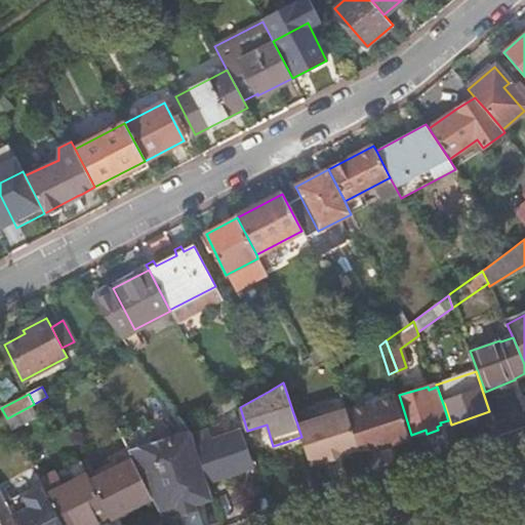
[(346,409),(359,448),(360,450),(376,445),(392,441),(393,445),(410,440),(396,395),(346,409)]
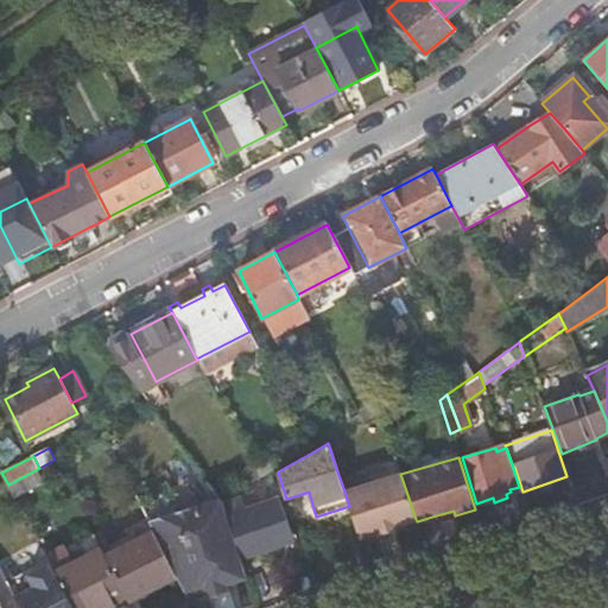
[(350,512),(359,538),(378,532),(378,536),(398,529),(397,526),(416,519),(400,474),(400,472),(371,485),(368,480),(343,488),(349,506),(350,512)]
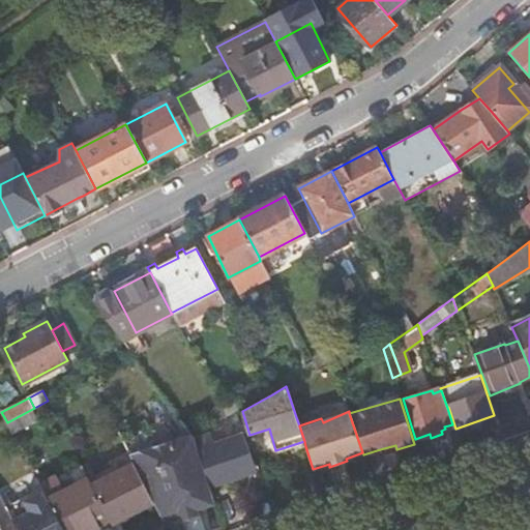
[(211,433),(194,438),(199,452),(206,476),(224,471),(227,481),(244,476),(242,469),(240,464),(253,460),(244,434),(215,444),(211,433)]
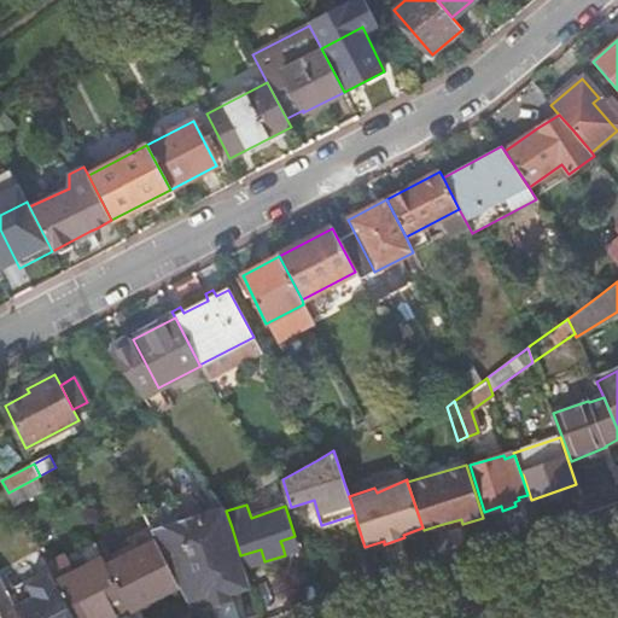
[(152,534),(153,537),(156,542),(179,586),(191,610),(208,604),(210,610),(233,601),(232,595),(251,588),(242,560),(240,555),(232,528),(226,511),(223,506),(200,517),(152,534)]
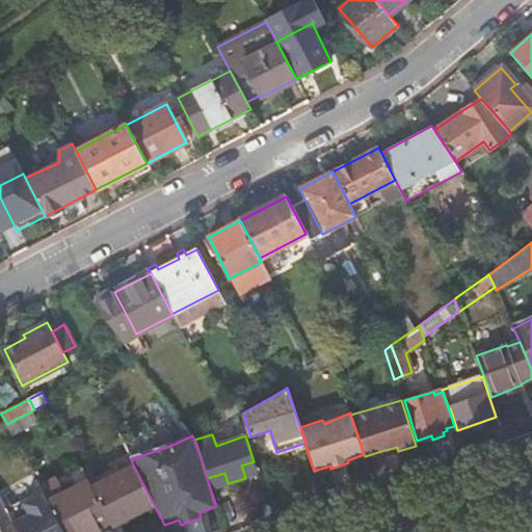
[(278,456),(307,448),(306,443),(276,452),(278,456)]
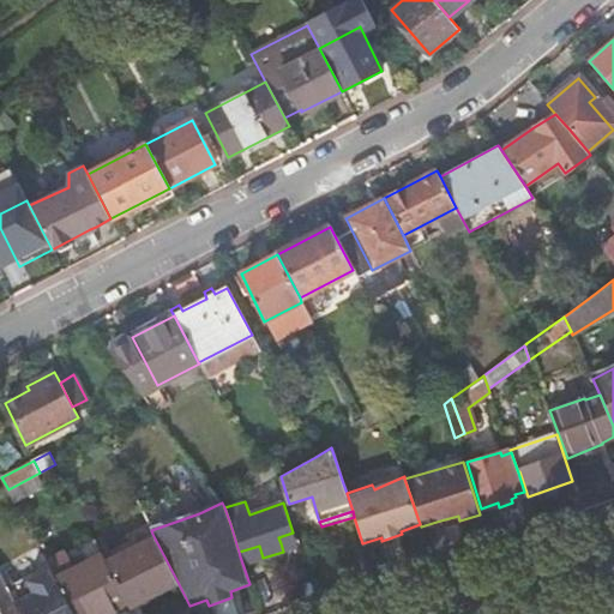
[(443,527),(459,521),(458,516),(440,521),(443,527)]
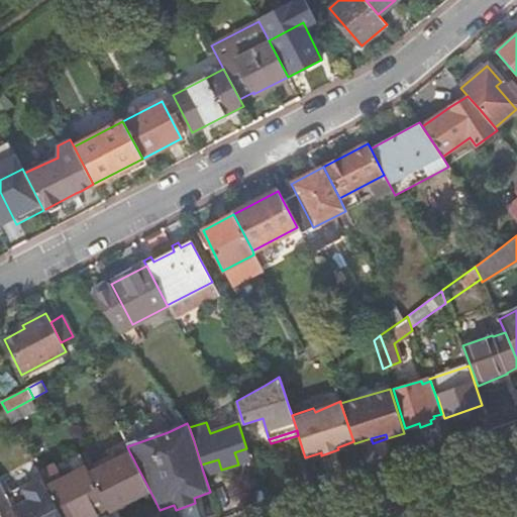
[(234,452),(236,457),(247,453),(246,448),(234,452)]
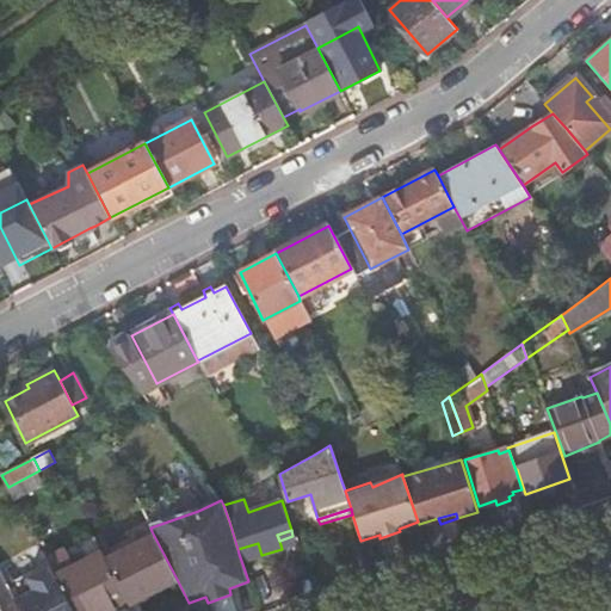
[(106,561),(128,604),(177,579),(154,536),(106,561)]
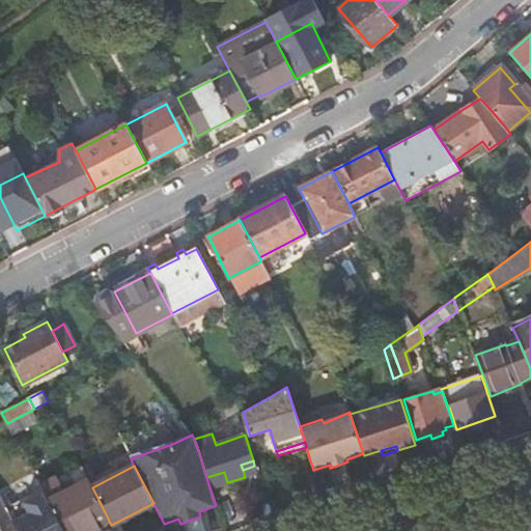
[(49,502),(63,530),(98,530),(111,525),(92,487),(89,481),(49,502)]
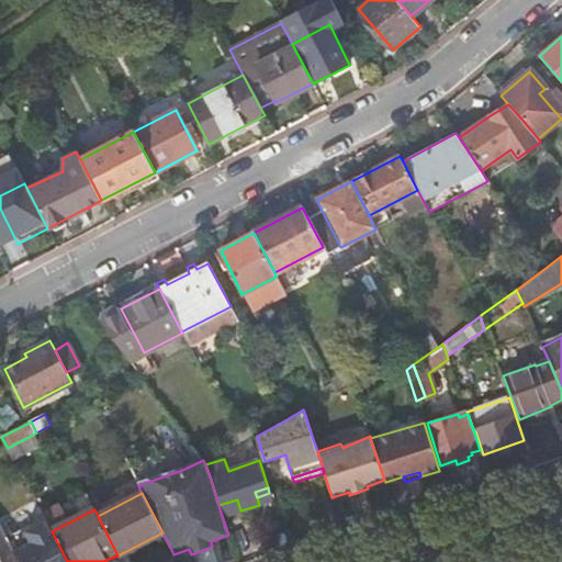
[(0,528),(18,561),(41,561),(14,510),(0,518),(0,528)]
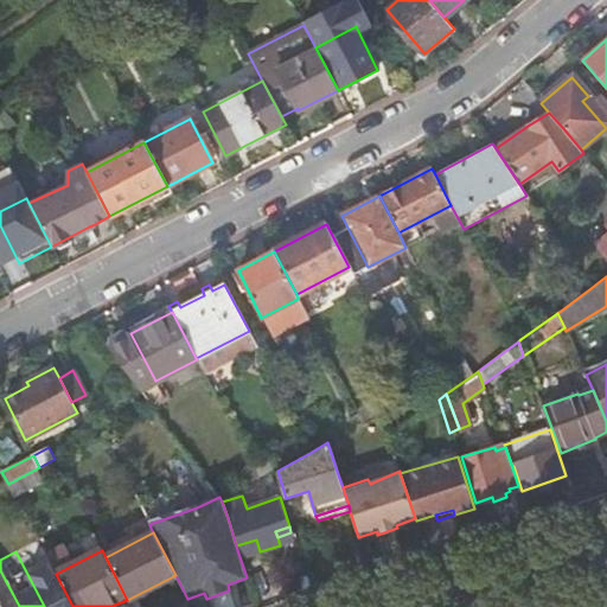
[(0,606),(19,606),(0,570),(0,606)]
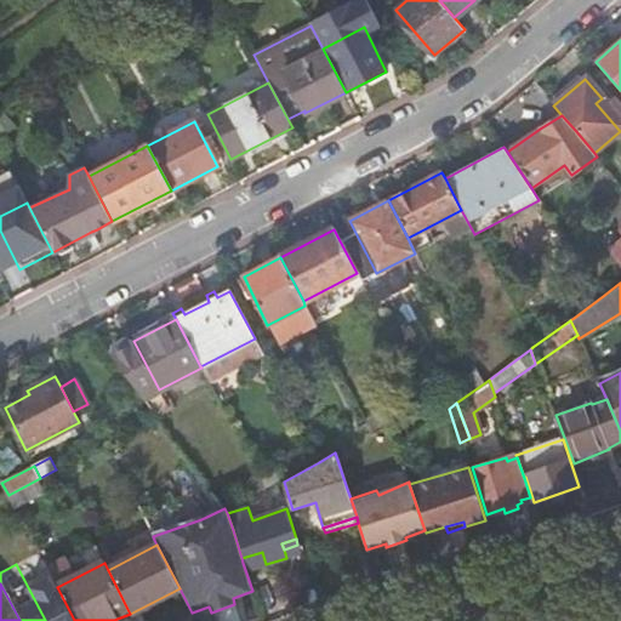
[(294,602),(298,615),(320,608),(317,594),(294,602)]
